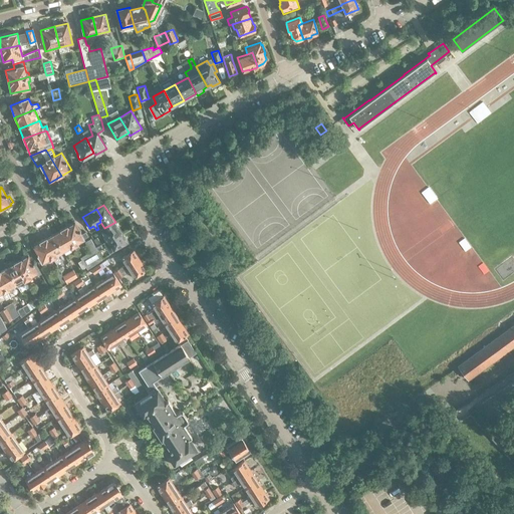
[(75,249),(79,246),(77,243),(84,239),(74,222),(63,228),(75,249)]
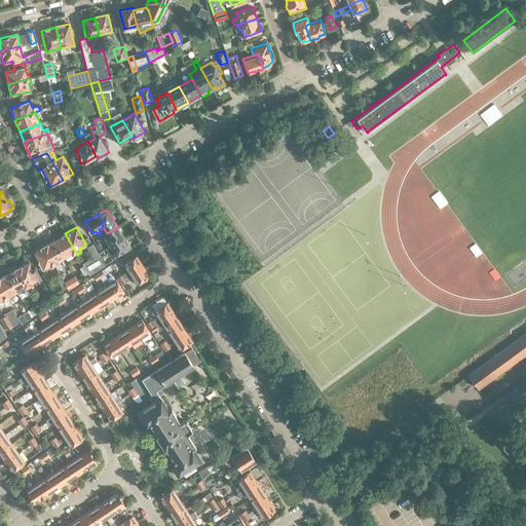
[(118,227),(107,233),(102,236),(109,247),(124,237),(118,227)]
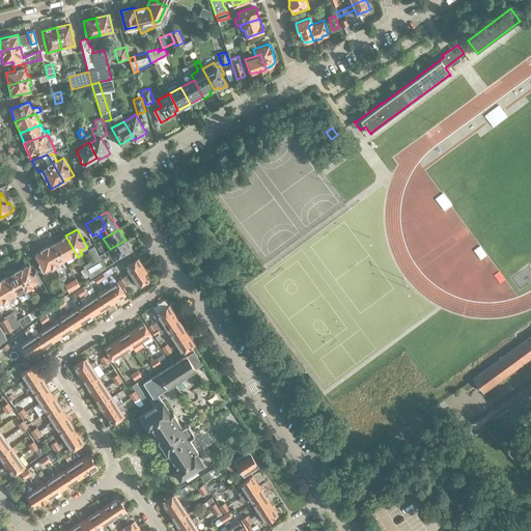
[(74,258),(78,257),(65,235),(55,242),(66,261),(74,257),(74,258)]
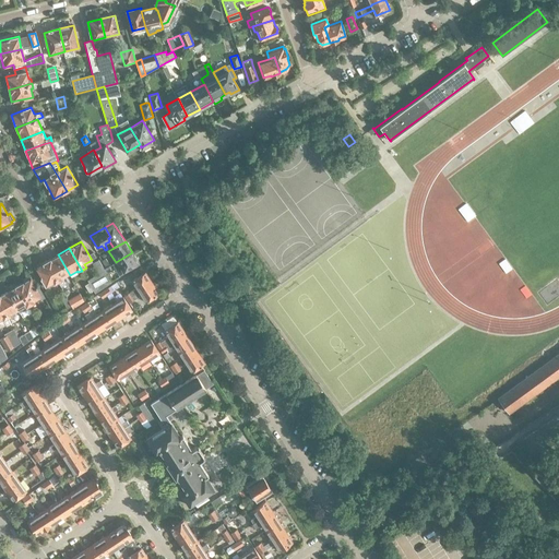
[(140,264),(132,252),(116,262),(110,265),(106,268),(104,269),(107,273),(119,266),(123,273),(140,264)]
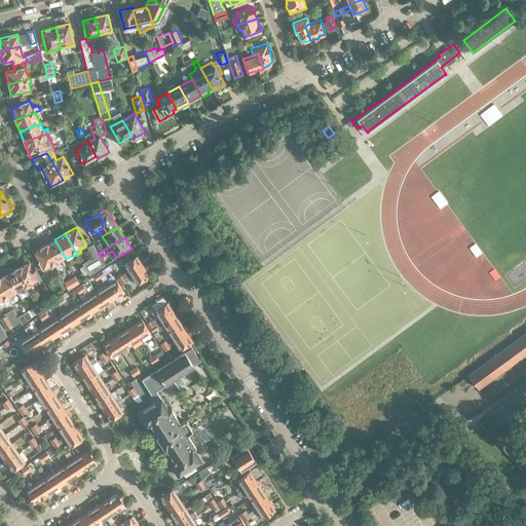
[(58,269),(62,267),(60,262),(66,259),(54,239),(43,245),(54,265),(58,269)]
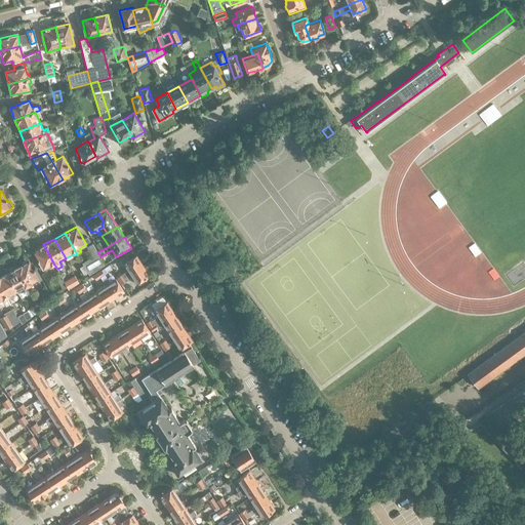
[(83,266),(89,275),(105,265),(101,256),(97,252),(92,243),(86,246),(92,256),(82,263),(83,266)]
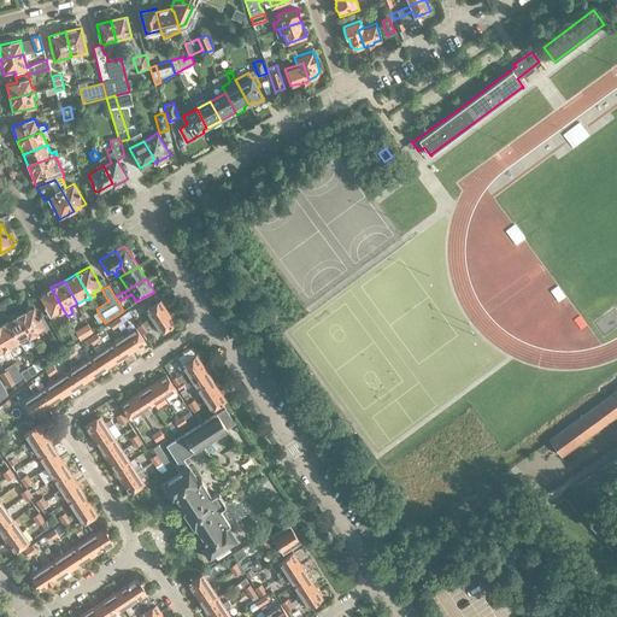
[(64,311),(51,287),(37,294),(50,316),(58,312),(59,313),(64,311)]
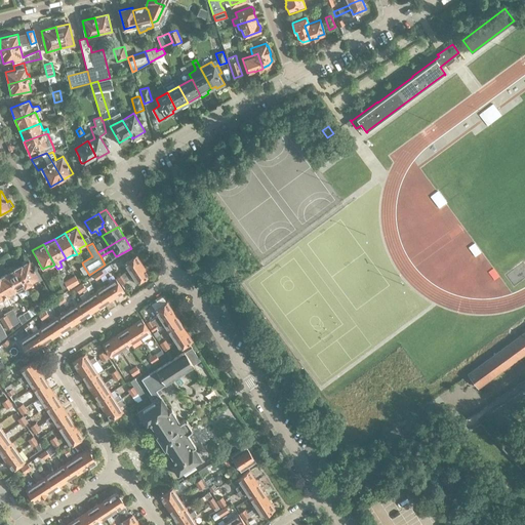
[(124,264),(128,270),(117,277),(119,281),(125,277),(130,273),(143,266),(136,255),(125,264),(124,264)]
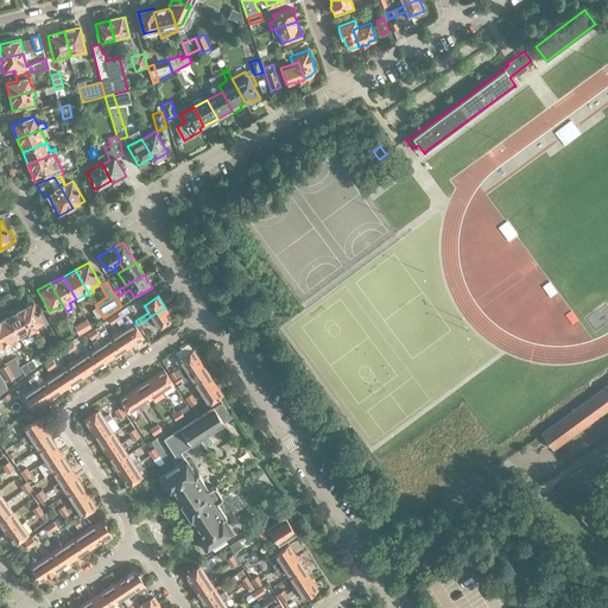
[(145,305),(144,304),(140,298),(127,306),(132,314),(144,305),(145,305)]
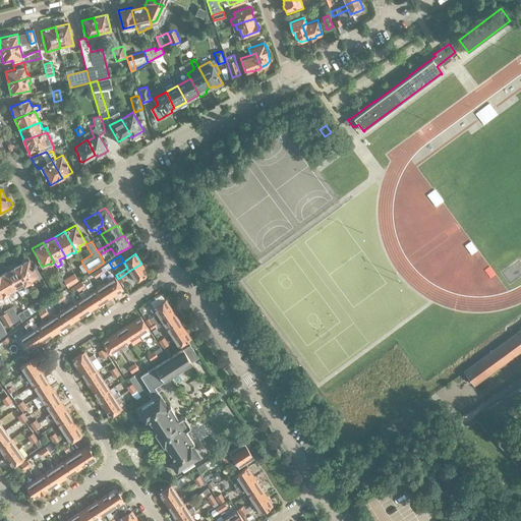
[(33,267),(27,258),(16,265),(27,284),(32,282),(31,280),(38,276),(39,279),(42,277),(36,266),(33,267)]
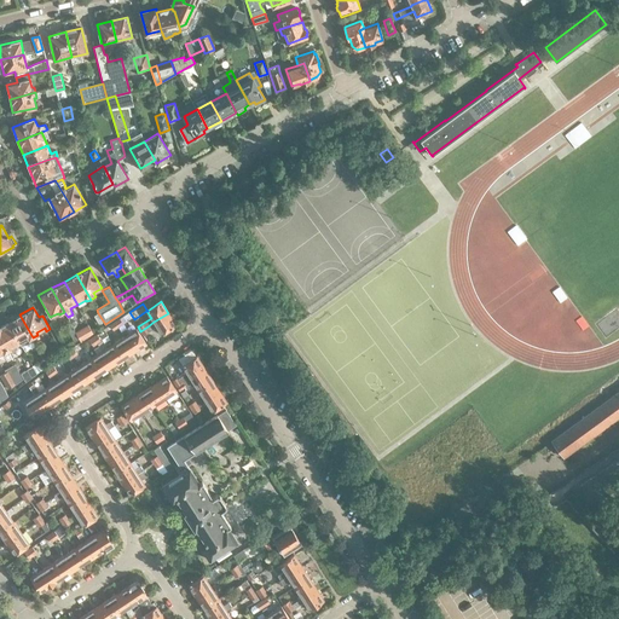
[(105,324),(98,313),(94,316),(102,328),(105,324)]
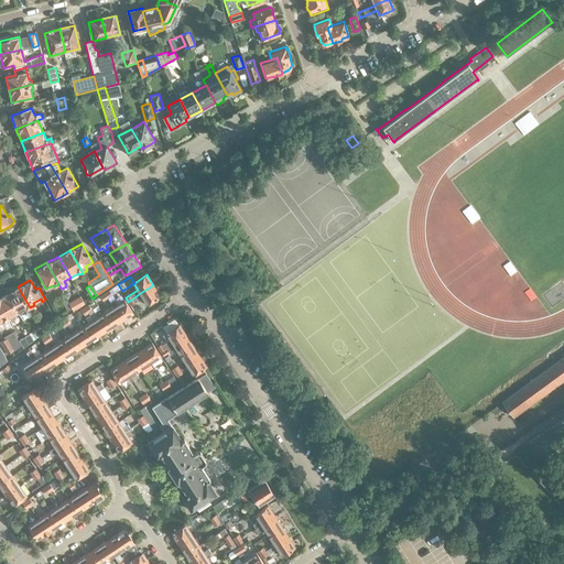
[(117,285),(109,290),(112,294),(119,290),(117,285)]
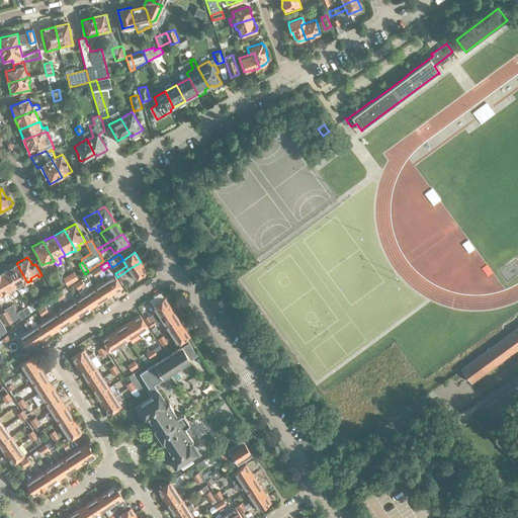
[(141,262),(128,269),(135,279),(147,271),(141,262)]
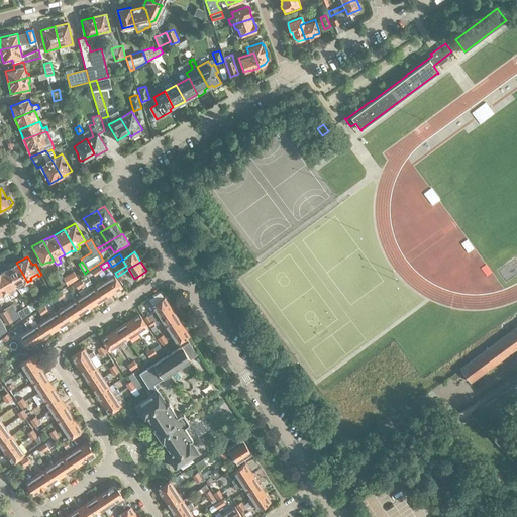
[(16,263),(6,268),(17,288),(27,282),(16,263)]
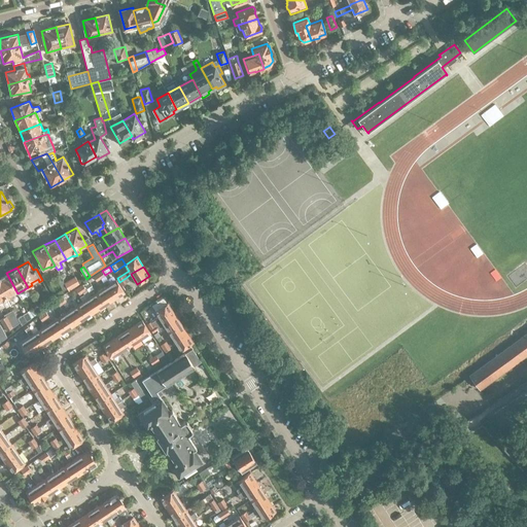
[(6,273),(0,276),(0,286),(7,299),(18,293),(6,273)]
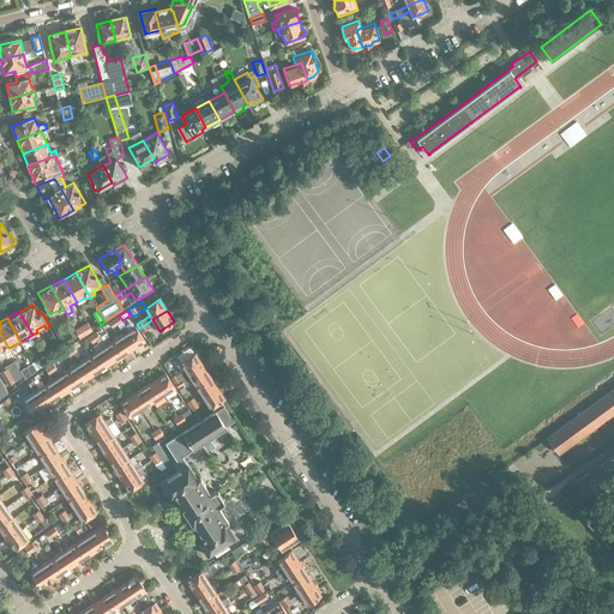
[(80,338),(92,330),(88,321),(74,329),(78,336),(80,338)]
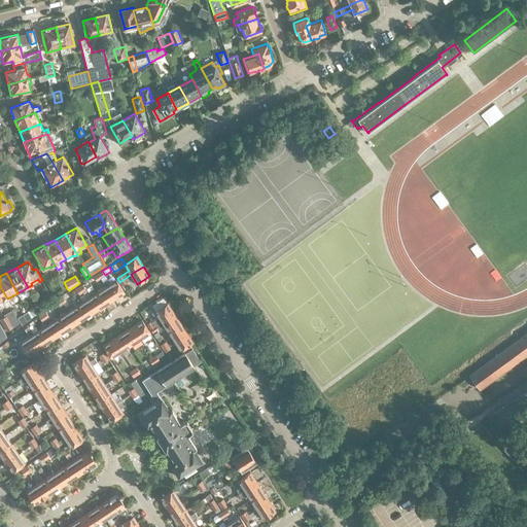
[(62,280),(56,284),(57,286),(60,285),(63,290),(67,288),(64,282),(62,280)]
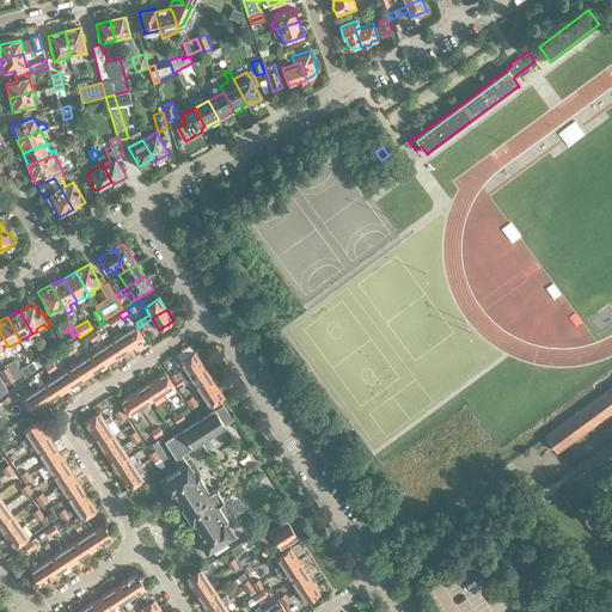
[(135,326),(123,334),(133,348),(145,341),(135,326)]
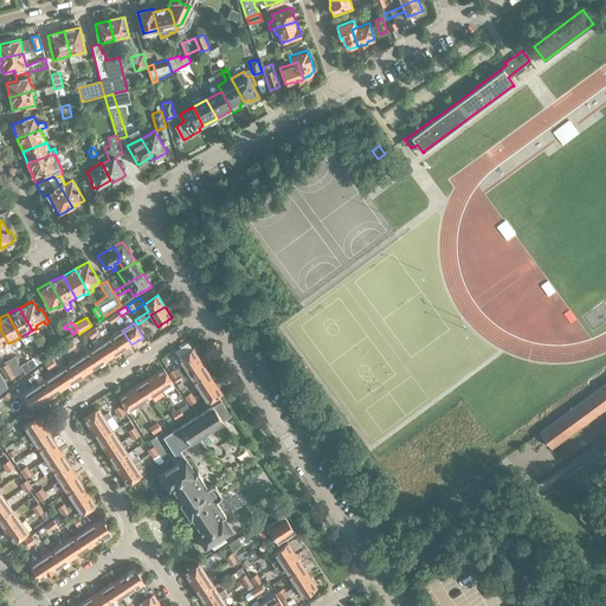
[(7,353),(12,350),(8,343),(0,329),(0,352),(2,350),(5,355),(7,353)]
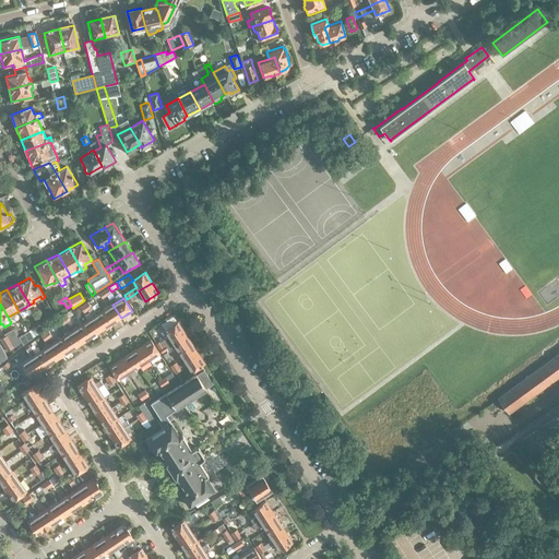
[(113,305),(103,311),(111,324),(121,318),(113,305)]
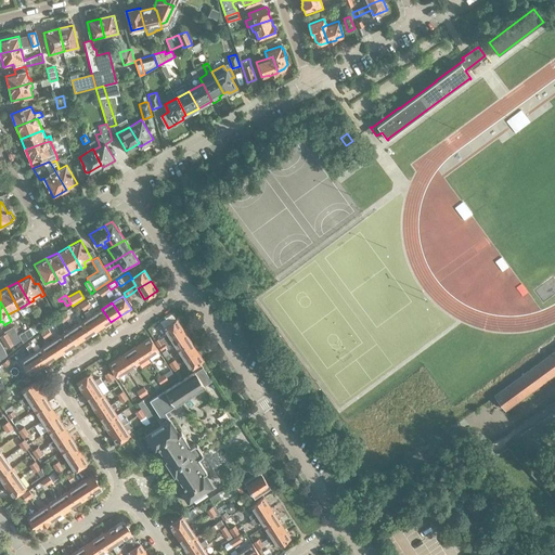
[(95,313),(91,306),(87,308),(88,310),(92,315),(100,328),(111,322),(102,309),(95,313)]
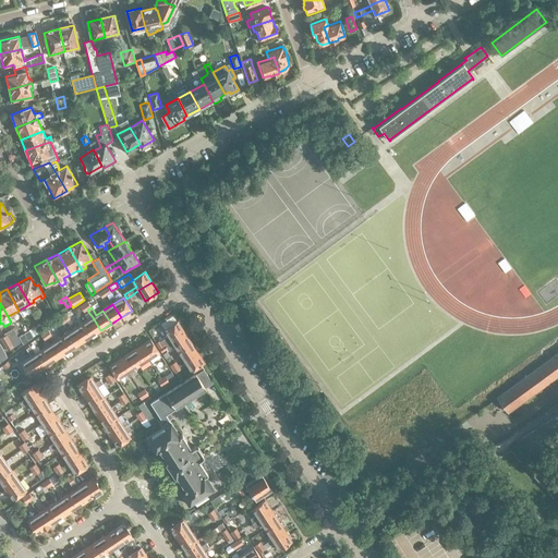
[(91,337),(100,330),(93,317),(88,312),(84,314),(88,320),(82,324),(91,337)]
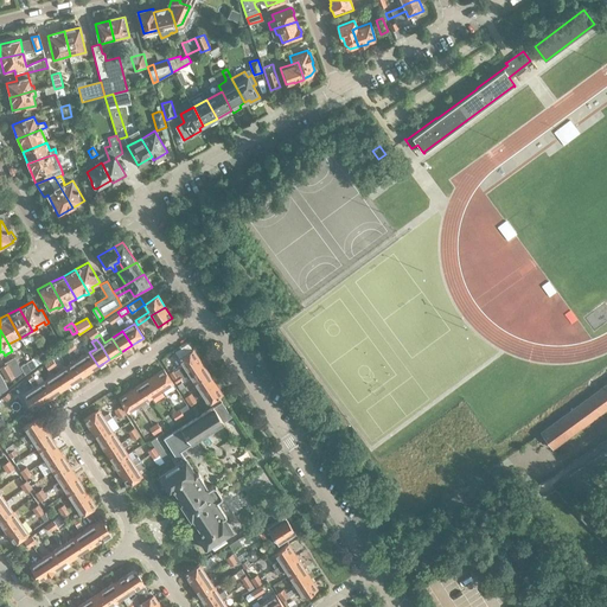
[(83,356),(80,351),(80,350),(74,355),(77,360),(78,359),(88,374),(98,366),(89,352),(83,356)]
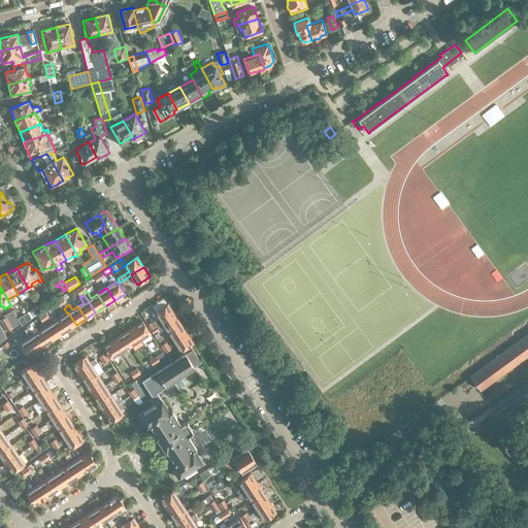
[(158,318),(147,325),(151,329),(174,315),(168,304),(156,312),(158,318)]
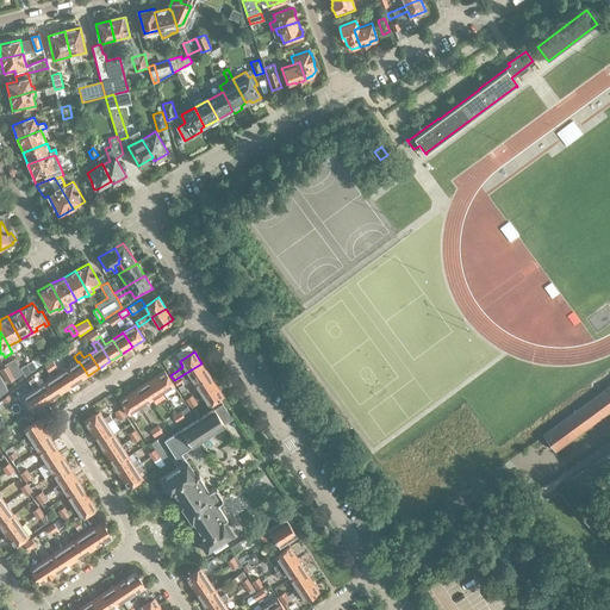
[(66,390),(78,383),(68,368),(58,354),(55,356),(62,366),(58,368),(62,372),(57,375),(66,390)]
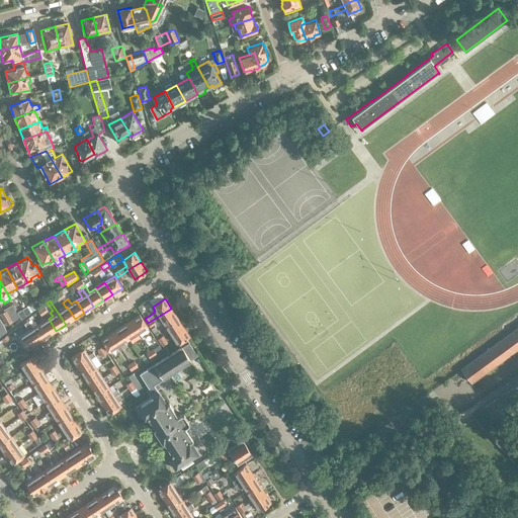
[(27,307),(30,313),(36,309),(32,303),(27,306),(27,307)]
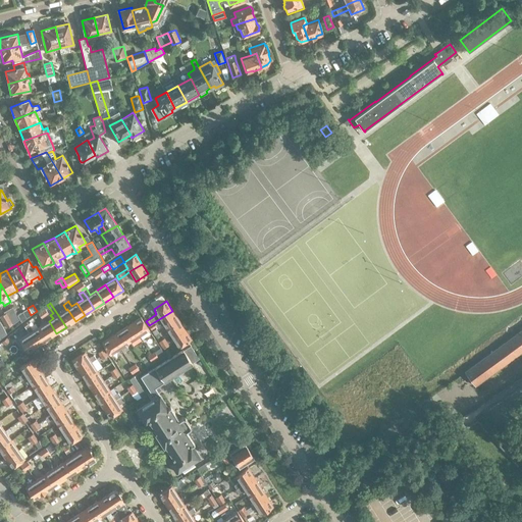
[(12,324),(20,319),(17,314),(13,307),(3,312),(4,314),(6,313),(12,324)]
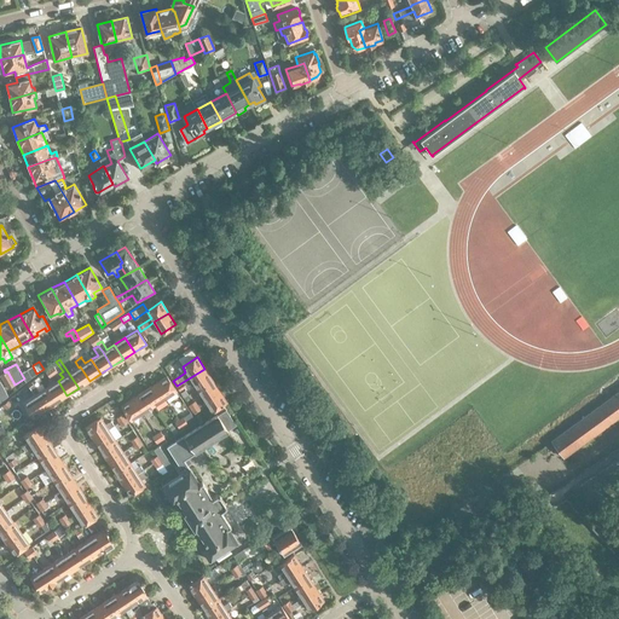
[(25,382),(32,377),(36,374),(33,366),(27,369),(21,372),(24,379),(25,382)]
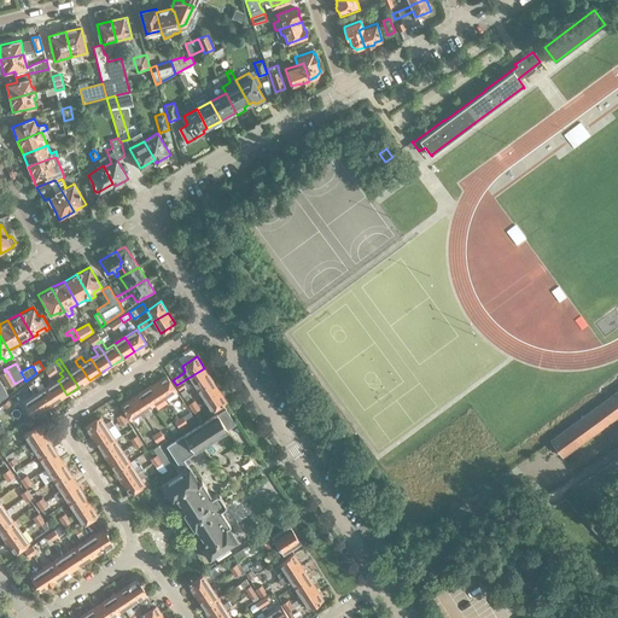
[(80,366),(79,367),(69,373),(79,388),(89,380),(80,366)]
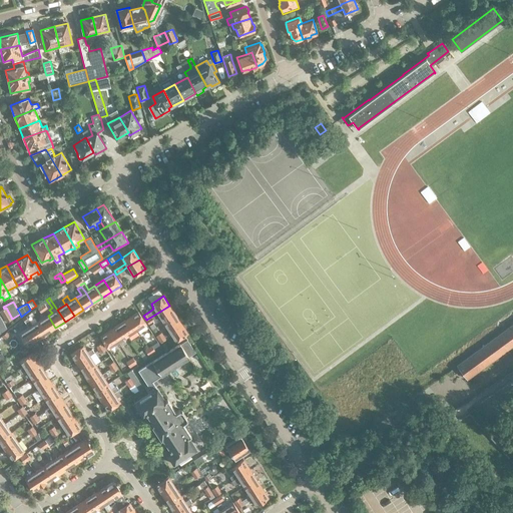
[(169,306),(146,320),(148,324),(159,317),(163,323),(175,315),(169,306)]
